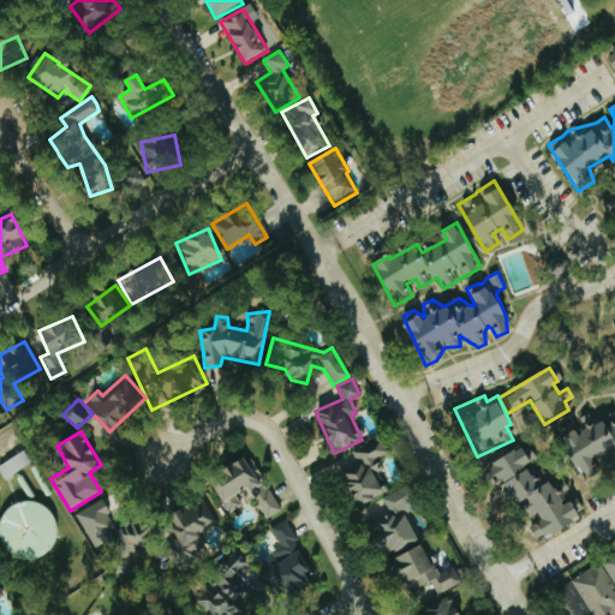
[(351,451),(358,465),(342,472),(358,505),(387,491),(377,473),(383,470),(377,458),(390,452),(383,435),(351,451)]
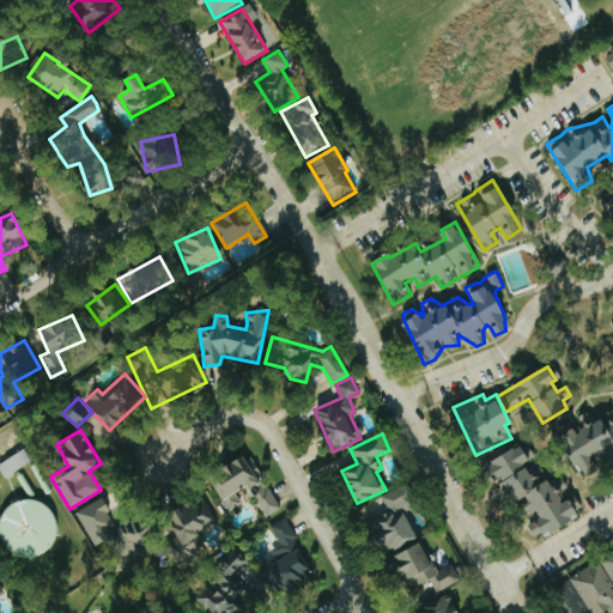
[(485,463),(495,483),(499,480),(505,490),(497,495),(504,507),(522,497),(535,521),(527,525),(535,539),(580,516),(570,498),(562,502),(539,459),(530,463),(521,444),(485,463)]
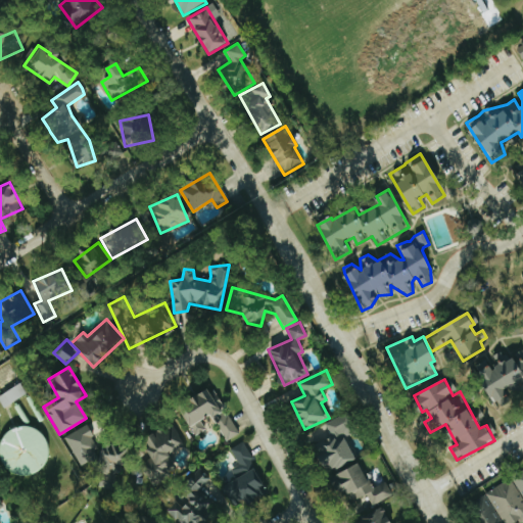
[(0,393),(0,403),(1,407),(26,395),(20,384),(0,393)]
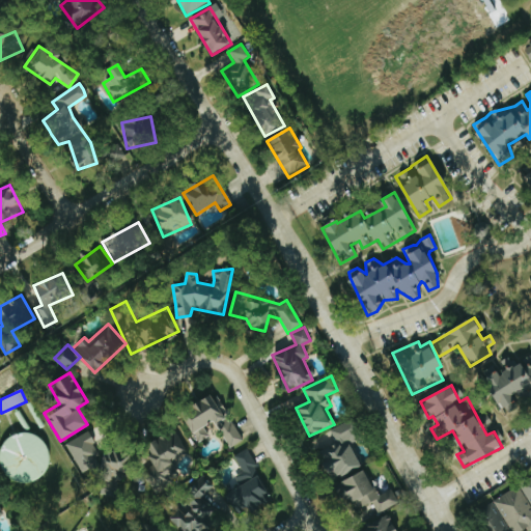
[(196,442),(208,436),(203,426),(214,420),(228,448),(241,442),(215,394),(180,412),(196,442)]
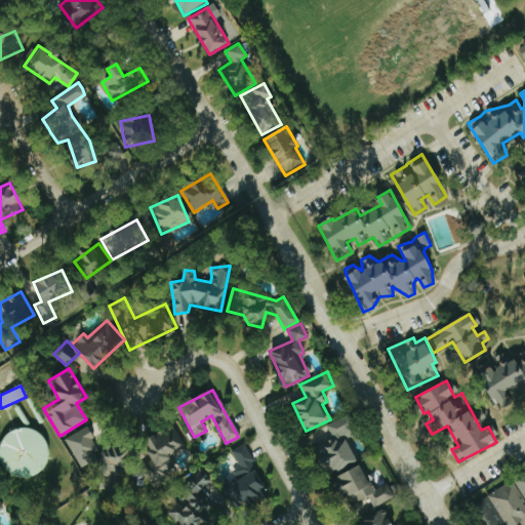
[(357,460),(346,437),(357,432),(349,414),(310,434),(329,474),(357,460)]
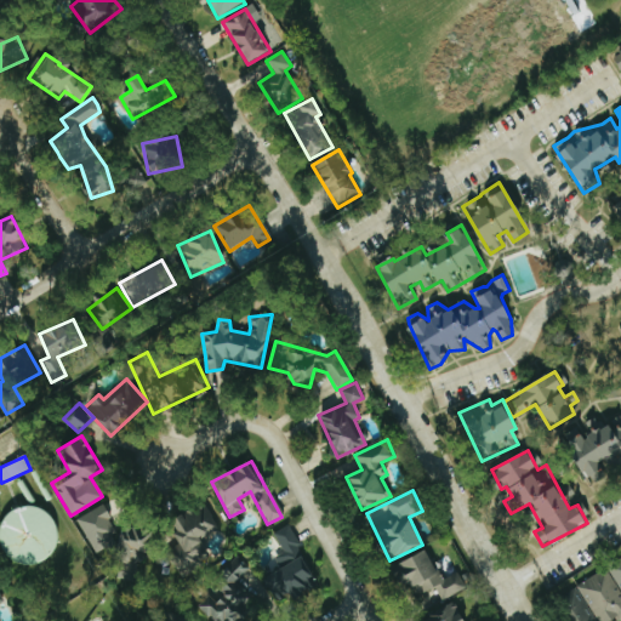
[(220,527),(210,502),(169,518),(189,568),(209,559),(199,535),(220,527)]
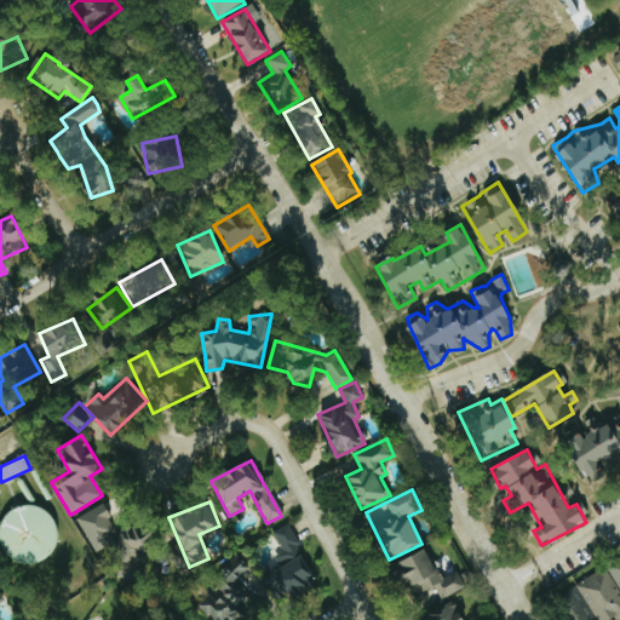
[(76,515),(91,551),(118,540),(103,505),(76,515)]
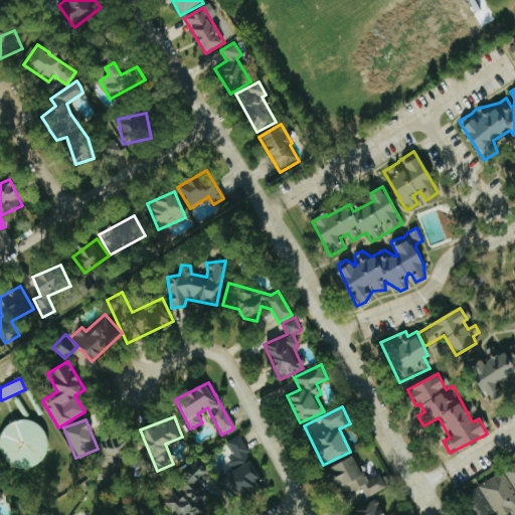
[(19,442),(17,464),(43,465),(45,423),(7,421),(6,441),(19,442)]
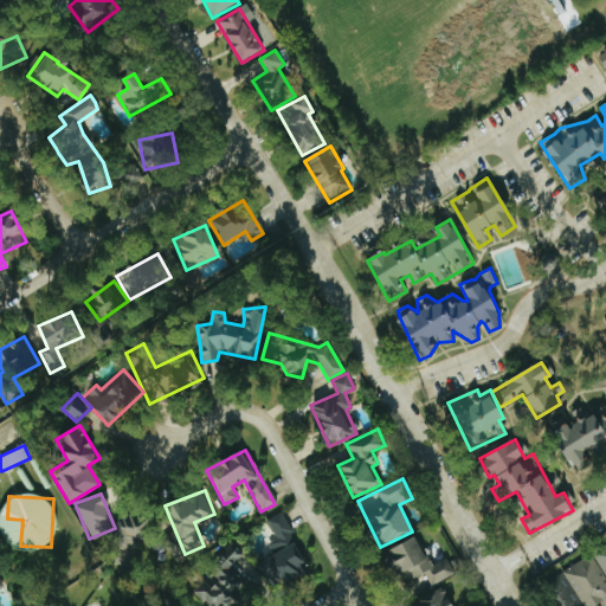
[(102,542),(117,547),(113,562),(130,567),(135,548),(143,550),(152,517),(120,509),(114,533),(105,530),(102,542)]
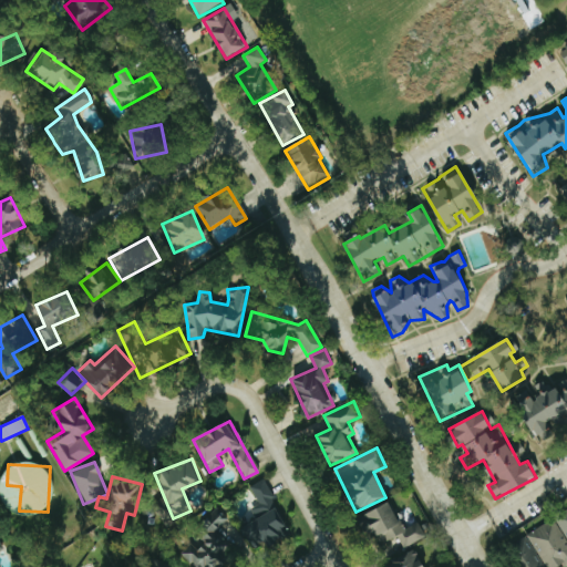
[(249,487),(259,504),(250,509),(256,518),(239,528),(255,555),(287,536),(282,527),(288,524),(263,480),(249,487)]
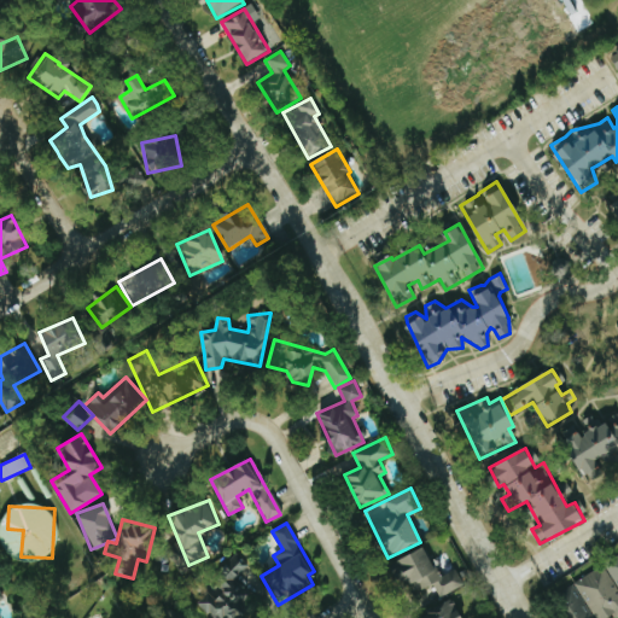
[(462,586),(455,569),(438,577),(425,547),(396,561),(418,608),(437,599),(436,598),(462,586)]
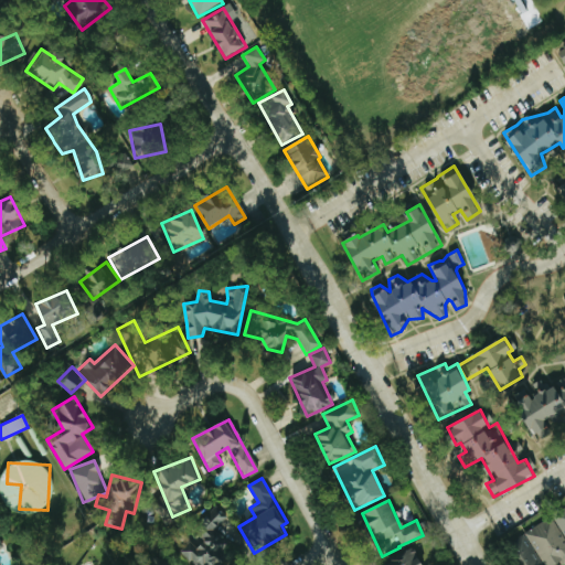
[(192,540),(189,537),(178,554),(194,564),(221,564),(228,554),(223,550),(228,541),(215,531),(226,515),(215,507),(192,540)]
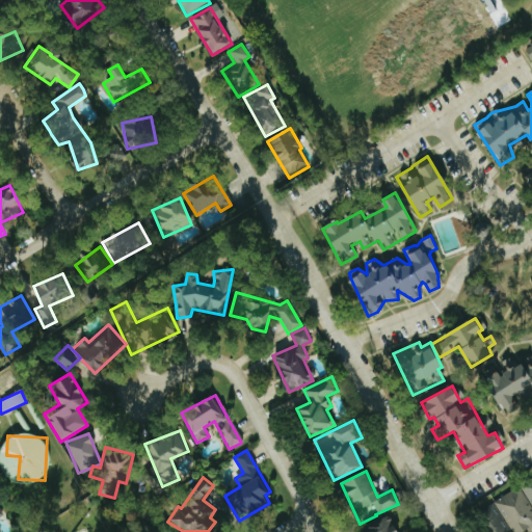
[(491,501),(488,497),(474,504),(487,531),(523,531),(531,528),(531,508),(521,486),(491,501)]
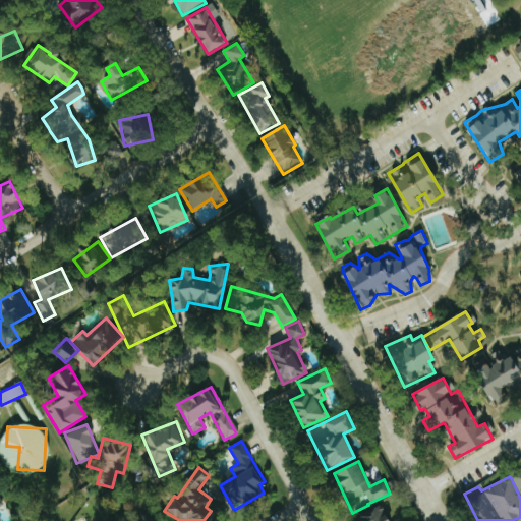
[(360,520),(390,520),(383,505),(358,516),(360,520)]
